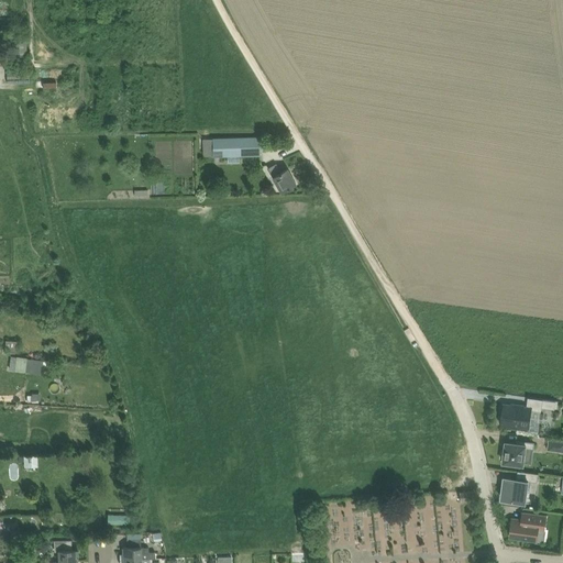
[(26,42),(12,42),(12,56),(26,56),(26,42)]
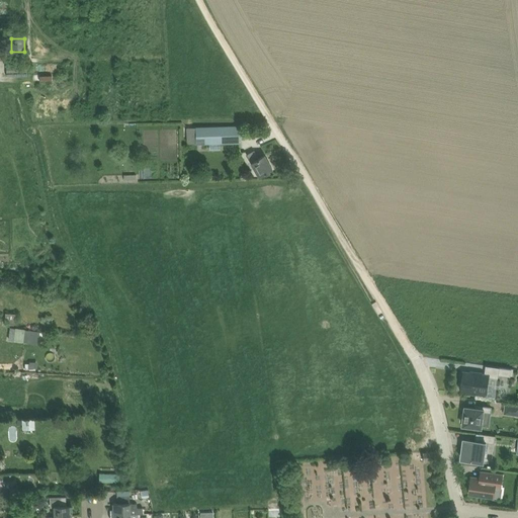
[(186,145),(196,144),(239,143),(239,126),(196,127),(186,127),(186,145)]
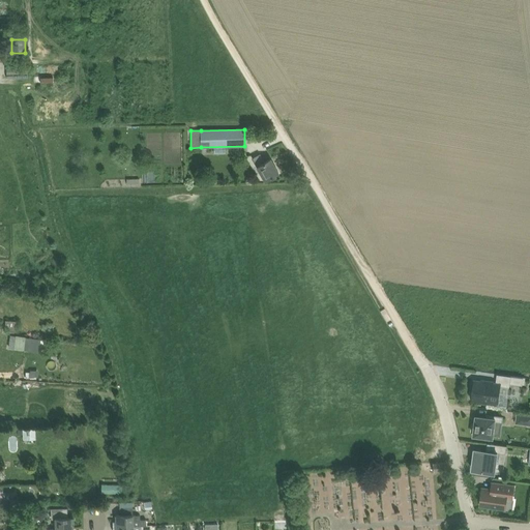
[(253,157),(265,180),(278,173),(270,158),(264,162),(260,153),(253,157)]
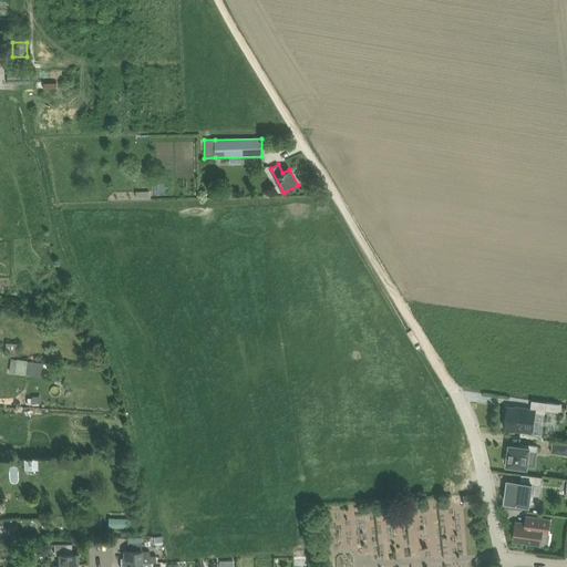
[(6,342),(4,353),(16,354),(17,343),(6,342)]
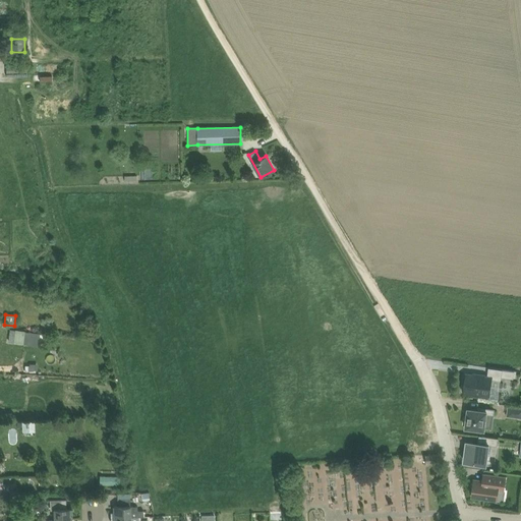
[(15,330),(15,332),(10,331),(9,342),(27,344),(30,332),(15,330)]
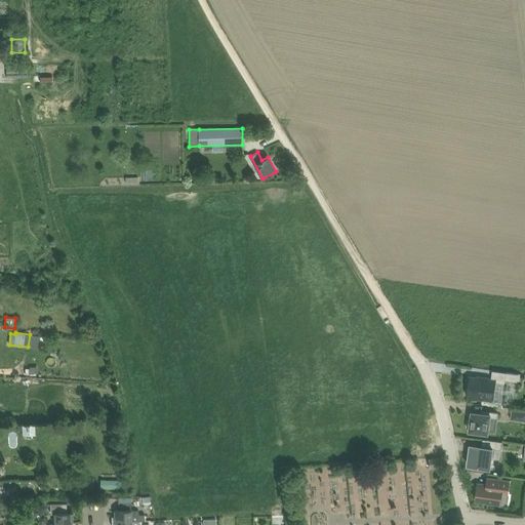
[(506,379),(518,381),(519,373),(507,372),(506,379)]
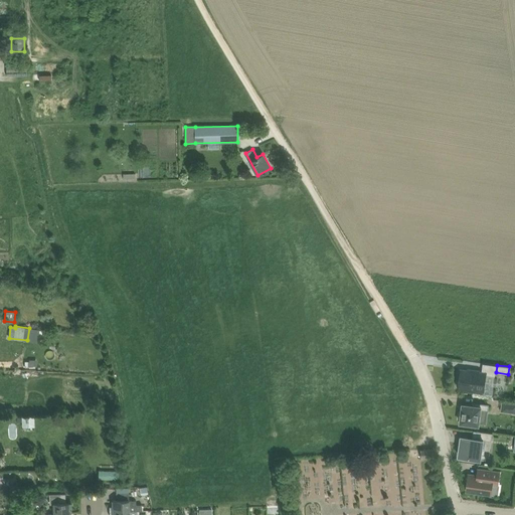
[(484,373),(482,373),(479,372),(479,371),(473,371),(473,372),(462,370),(460,379),(458,379),(457,386),(459,386),(459,388),(475,390),(475,389),(484,390),(485,380),(483,380),(484,373)]
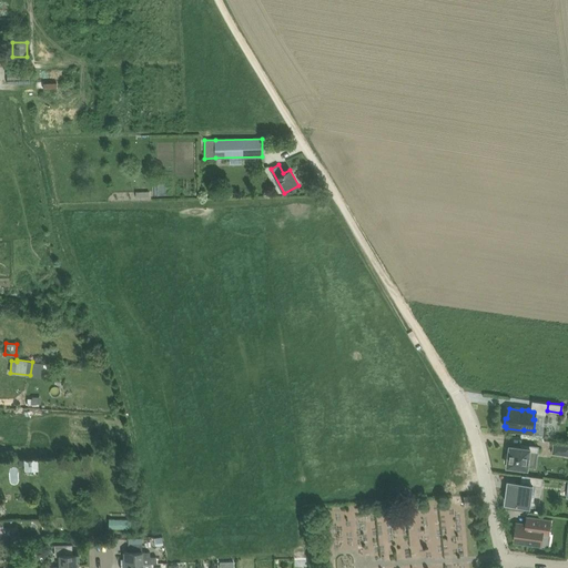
[(567,444),(555,443),(554,453),(567,454),(567,444)]
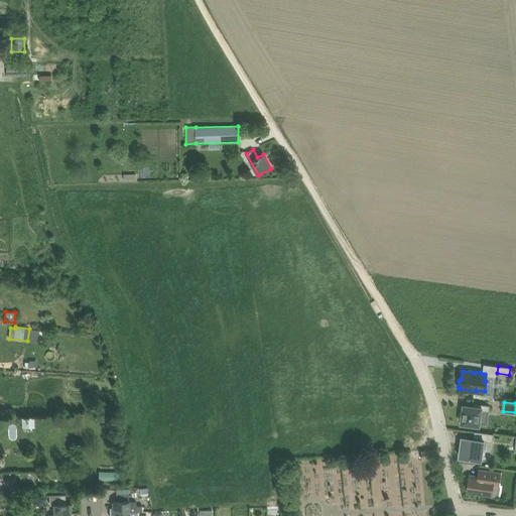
[(462,420),(462,423),(480,425),(482,410),(489,411),(490,406),(474,404),(474,406),(464,404),(463,414),(461,413),(460,420),(462,420)]
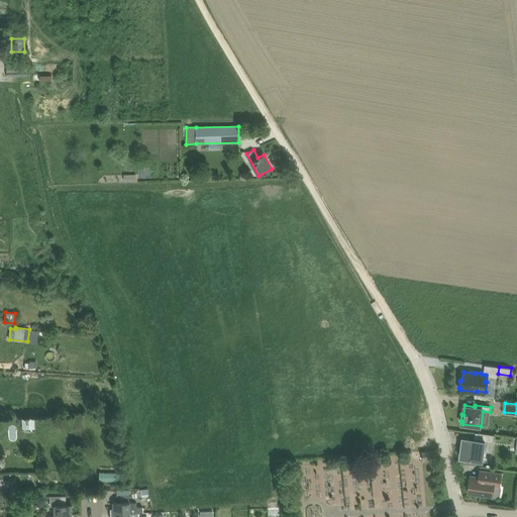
[(22,425),(34,425),(34,417),(22,417),(22,418),(22,424),(22,425)]
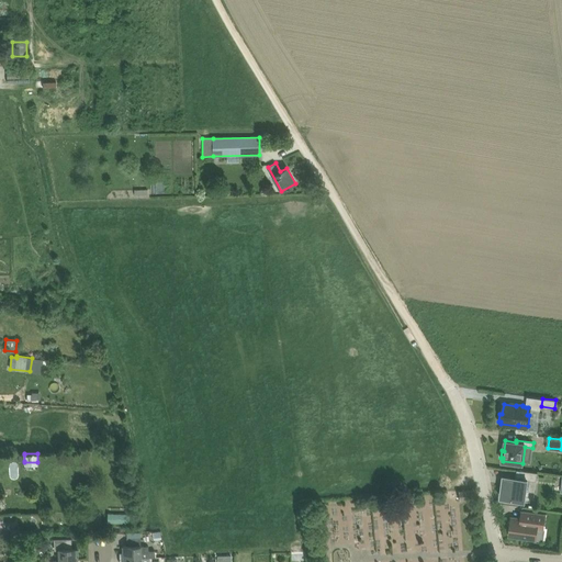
[(512,476),(504,475),(501,497),(525,501),(528,480),(537,481),(538,472),(517,470),(516,478),(516,479),(510,479),(512,476)]
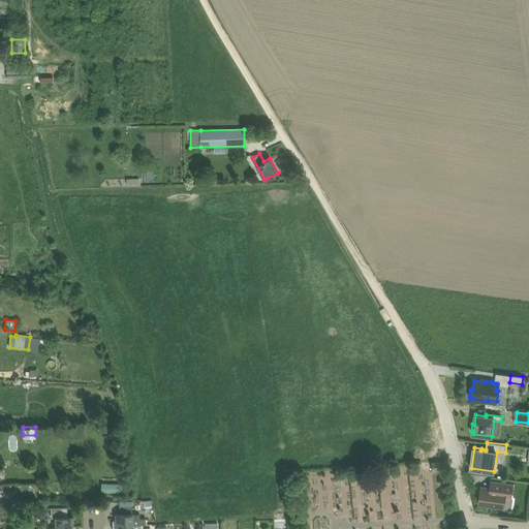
[(432,462),(432,470),(445,469),(445,461),(444,461),(432,462)]
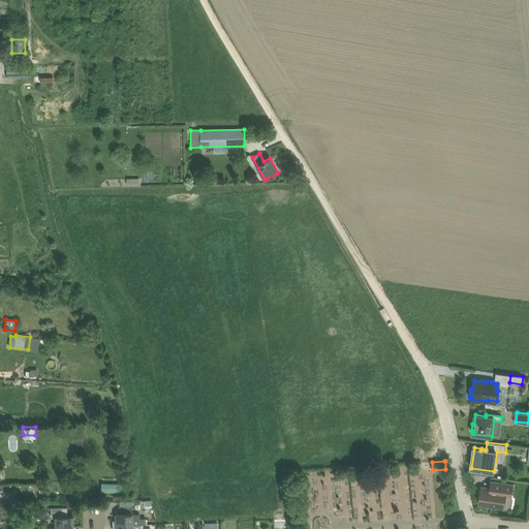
[(481,487),(479,504),(505,508),(506,497),(511,498),(514,484),(491,480),(490,488),(481,487)]
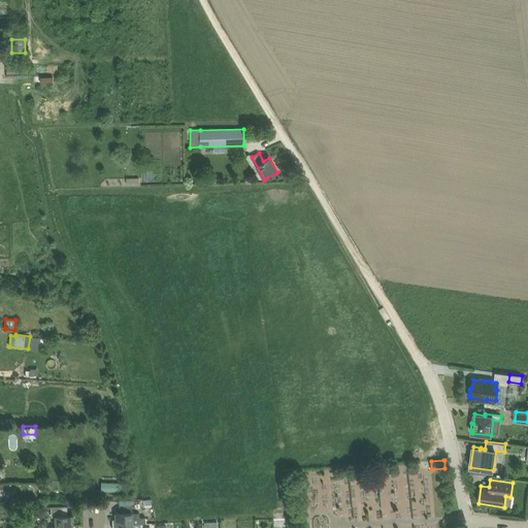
[(74,482),(74,494),(95,493),(94,481),(74,482)]
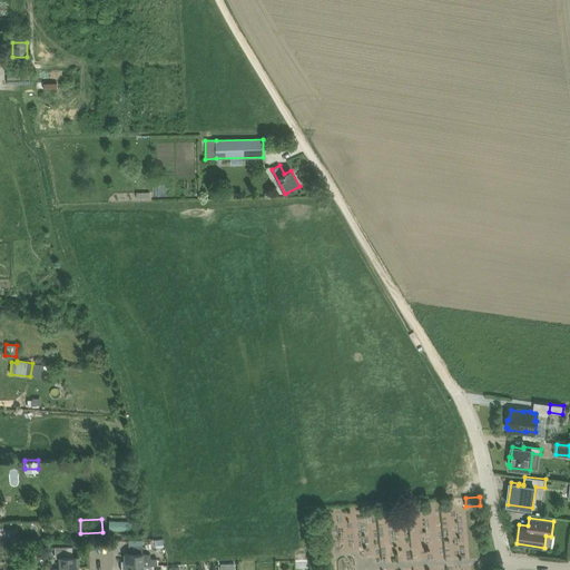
[(135,521),(109,520),(108,530),(134,530),(135,521)]
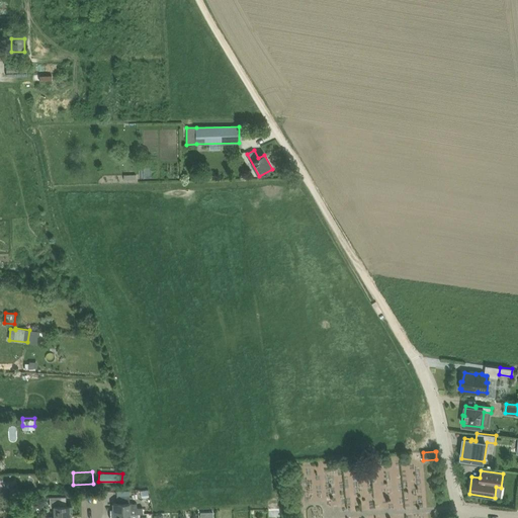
[(148,489),(141,491),(142,498),(149,496),(148,489)]
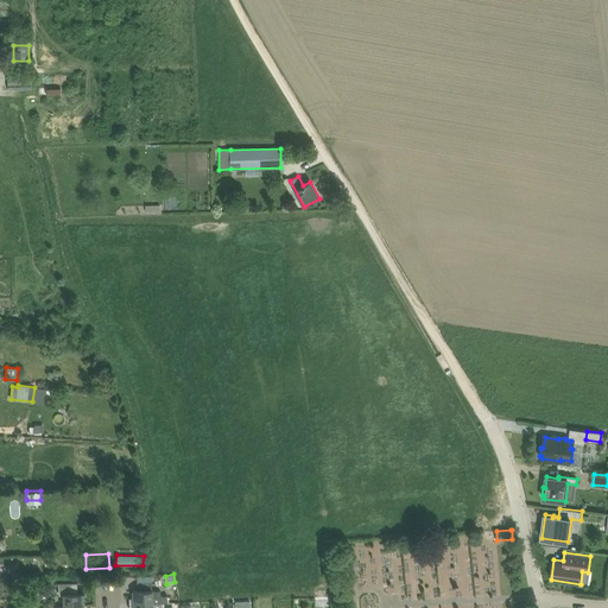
[(77,582),(58,583),(58,595),(62,595),(63,606),(63,607),(84,606),(84,593),(76,593),(75,583),(77,583),(77,582)]
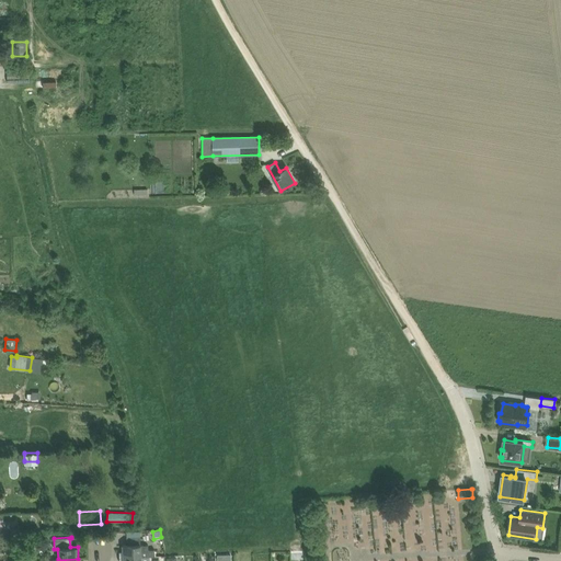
[(148,545),(140,545),(123,545),(123,551),(119,552),(119,558),(141,557),(147,557),(147,556),(155,556),(155,549),(148,549),(148,545)]
